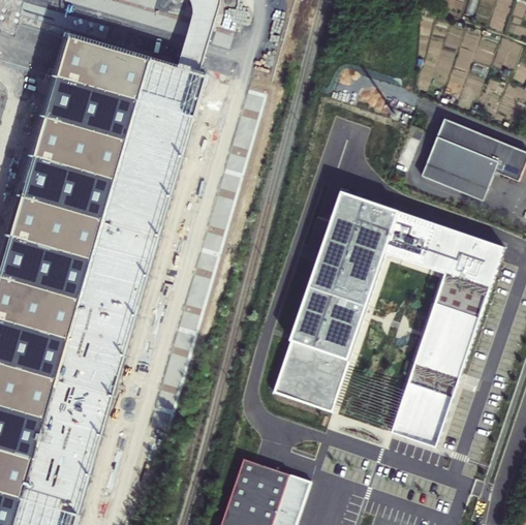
[(188,70),(64,35),(0,254),(0,524),(75,524),(207,76),(188,70)]
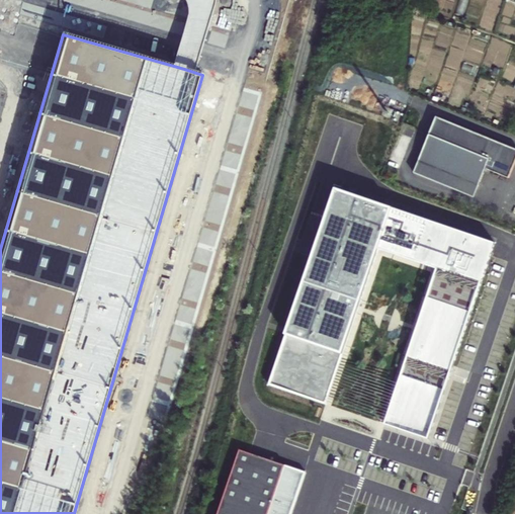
[(514,146),(434,113),(411,169),(471,193),(483,165),(506,174),(514,151),(514,146)]
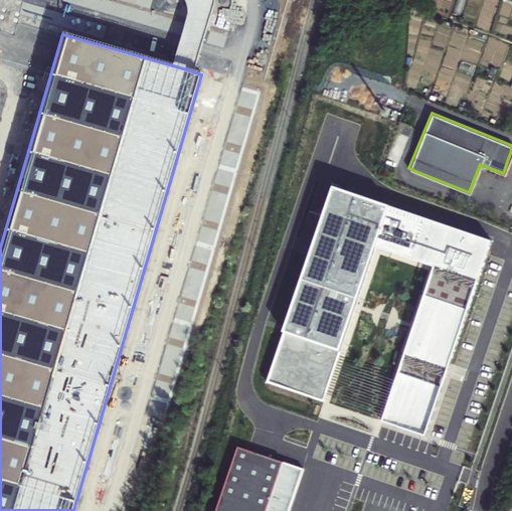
[(381,417),(423,433),(446,365),(476,277),(489,238),(388,204),(330,185),(281,332),(265,379),(322,398),(324,394),(336,357),(338,351),(375,242),(434,263),(403,351),(394,377),(382,413),(381,417)]
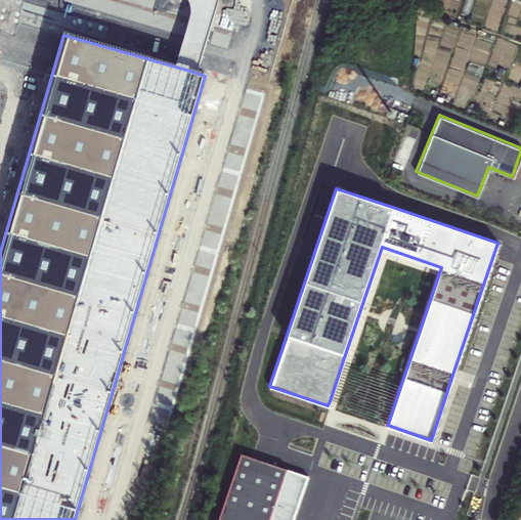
[(401,384),(342,363),(330,401),(389,421),(401,384)]
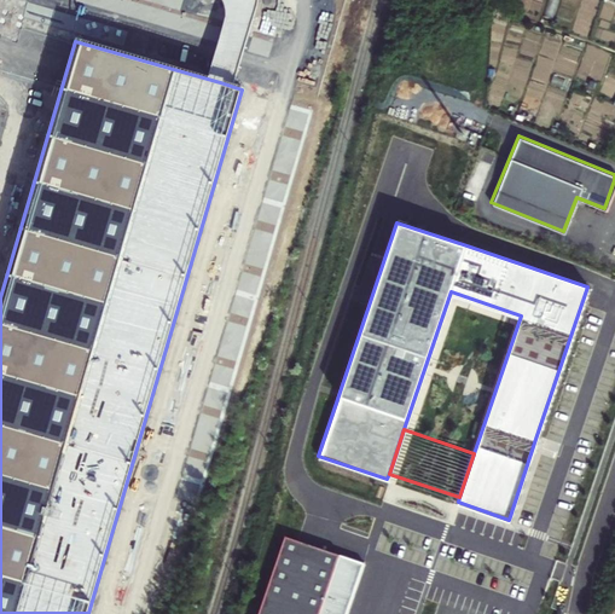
[(317,613),(340,549),(286,531),(257,613),(317,613)]
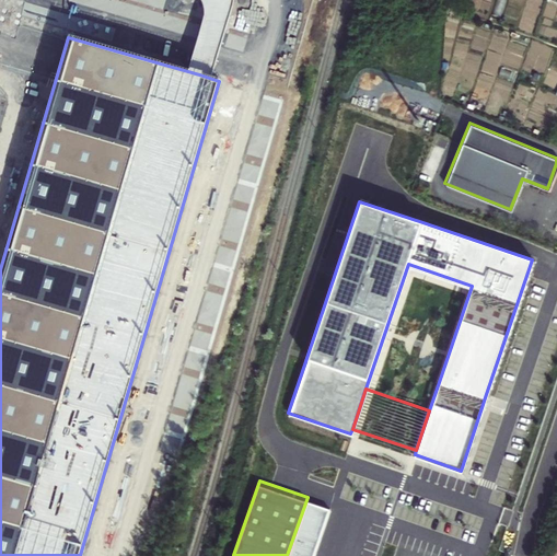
[(310,555),(328,505),(308,497),(287,555),(310,555)]
